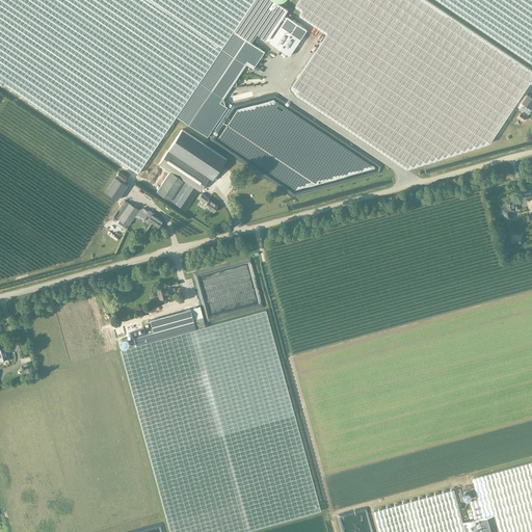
[(0,0),(0,81),(138,174),(177,117),(207,137),(228,107),(224,106),(220,103),(246,64),(254,69),(265,52),(250,43),(257,33),(267,41),(288,10),(272,0),(0,0)]
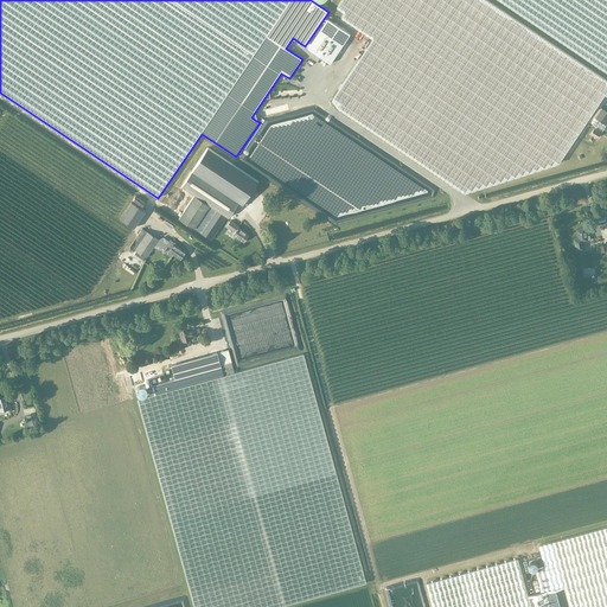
[(342,0),(337,7),(345,13),(342,18),(372,39),(332,100),(338,108),(464,193),(558,163),(605,94),(606,95),(606,81),(486,0),(342,0)]
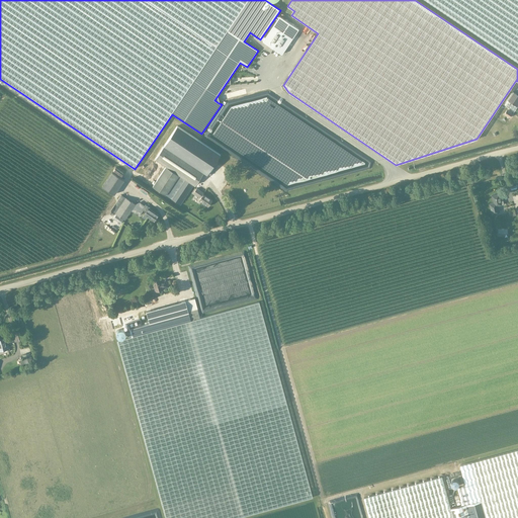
[(517,0),(425,0),(517,62),(517,0)]
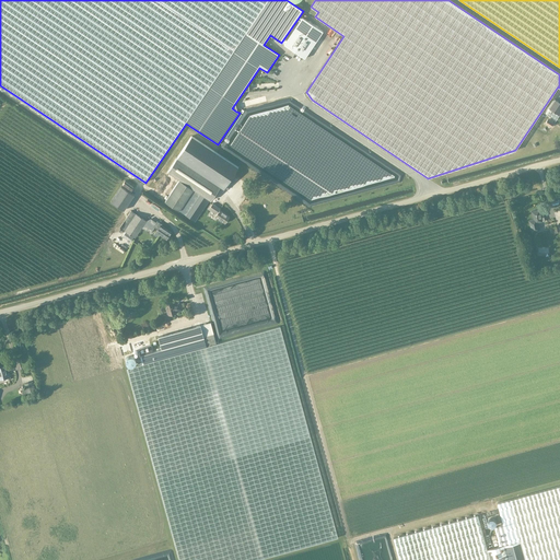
[(305,59),(323,32),(302,18),(283,45),(305,59)]
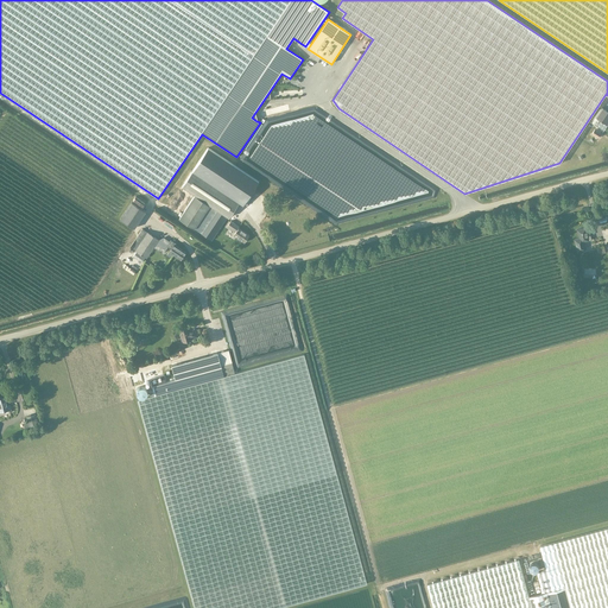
[(607,122),(607,112),(602,108),(595,118),(607,125),(607,122)]
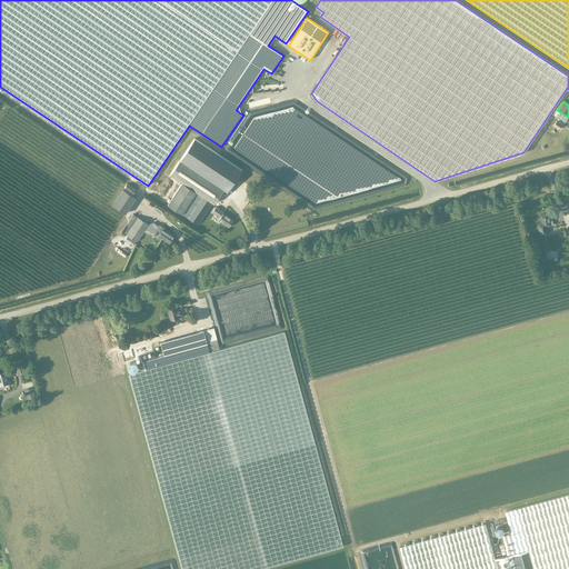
[(232,185),(241,170),(193,139),(170,176),(181,183),(167,206),(181,215),(198,226),(212,203),(213,205),(222,190),(225,191),(227,192),(229,189),(230,189),(229,191),(231,192),(232,190),(235,187),(232,185)]
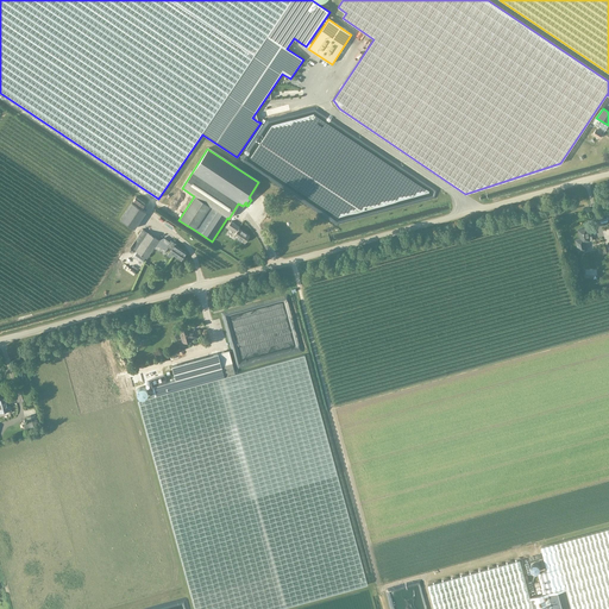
[(135,228),(146,212),(133,202),(121,219),(135,228)]
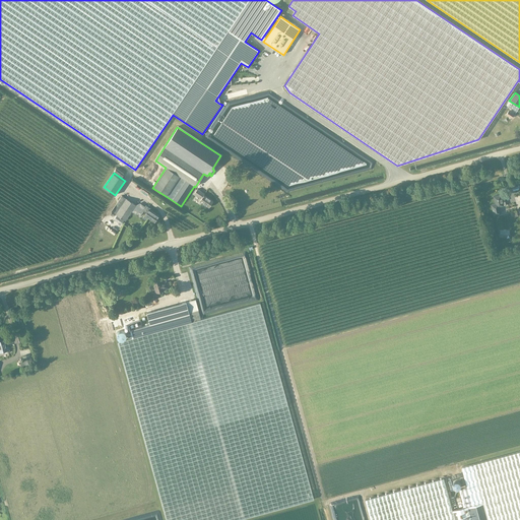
[(519,202),(519,188),(510,189),(511,203),(516,202),(516,203),(519,202)]
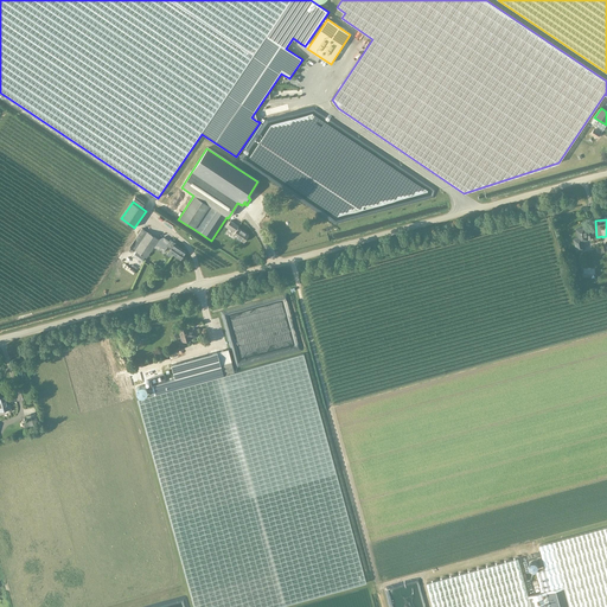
[(248,236),(237,228),(238,227),(230,221),(227,227),(231,230),(235,232),(232,235),(243,242),(248,236)]
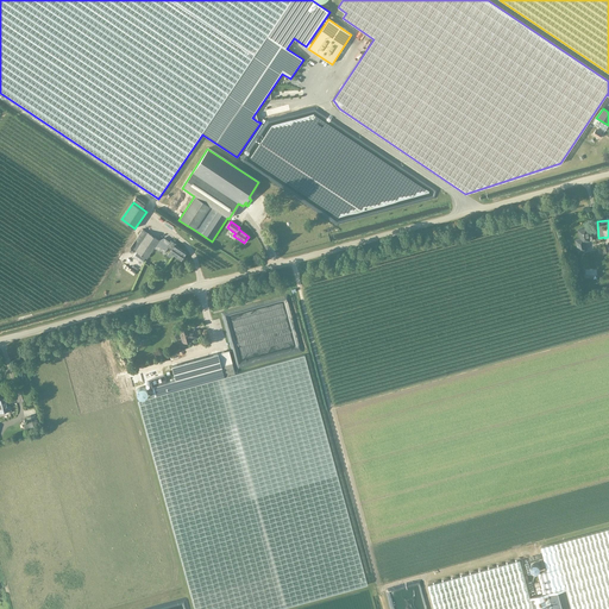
[(586,251),(584,243),(589,242),(589,240),(591,240),(590,236),(588,237),(585,228),(577,231),(579,238),(575,240),(578,253),(586,251)]
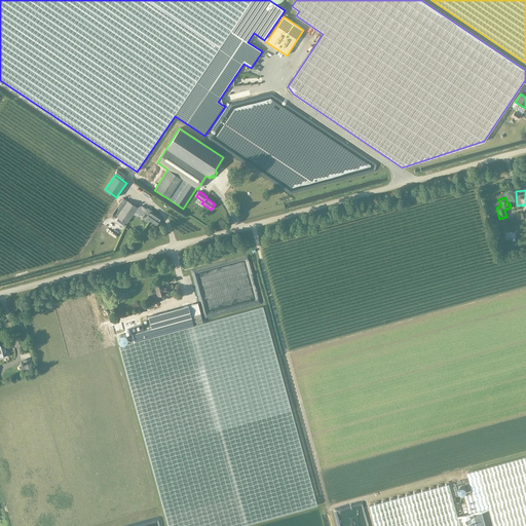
[(126,223),(138,208),(123,198),(113,214),(126,223)]
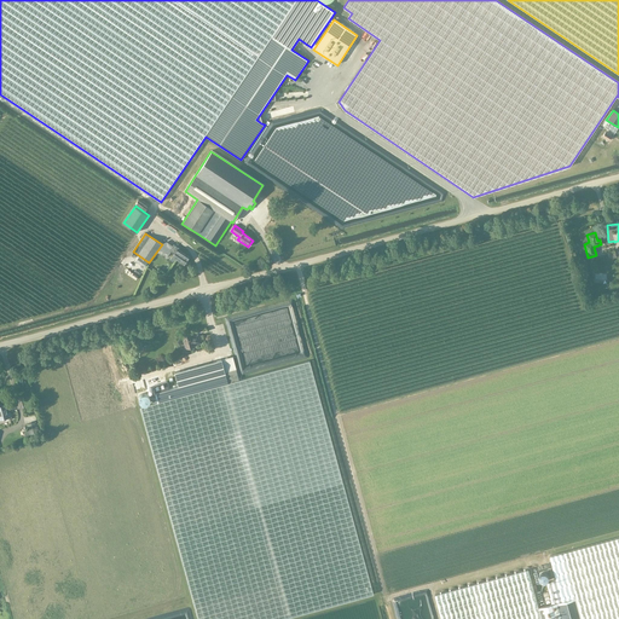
[(184,265),(189,258),(178,250),(179,249),(173,246),(169,252),(173,254),(172,256),(184,265)]
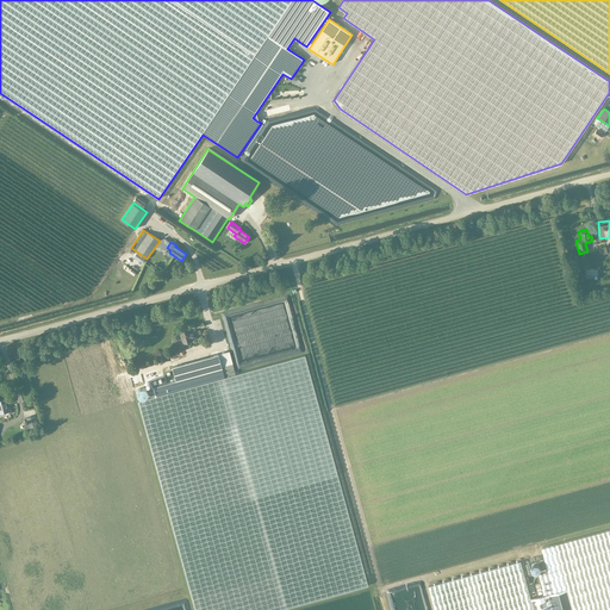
[(184,343),(193,341),(193,340),(198,338),(197,335),(195,335),(194,331),(190,332),(188,329),(179,331),(180,336),(181,336),(184,343)]
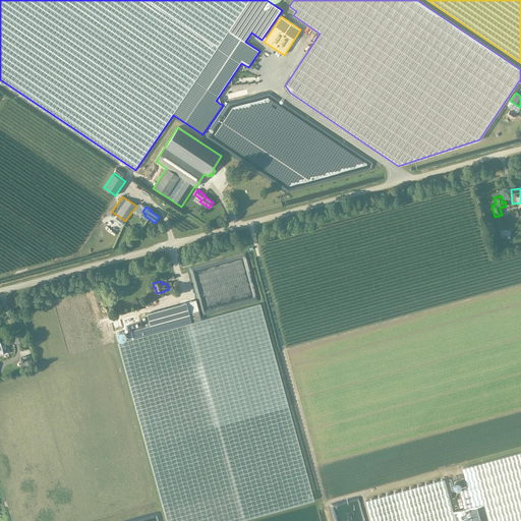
[(132,339),(118,343),(166,520),(238,520),(314,501),(261,303),(201,320),(195,300),(147,313),(151,326),(130,331),(132,339)]
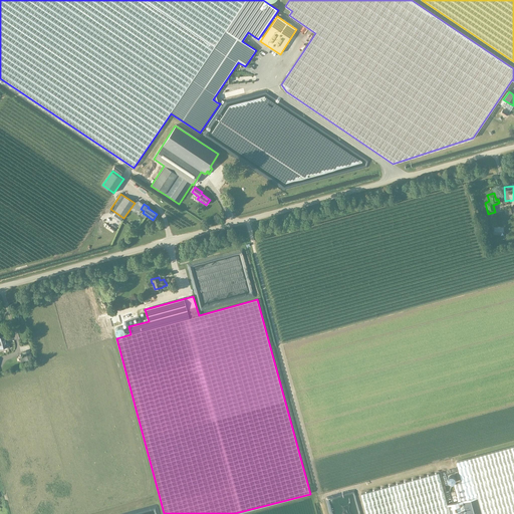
[(121,326),(119,326),(118,327),(116,328),(115,329),(115,330),(115,332),(116,333),(117,335),(118,335),(120,335),(121,335),(123,334),(124,333),(124,331),(124,330),(123,328),(122,327),(121,326)]
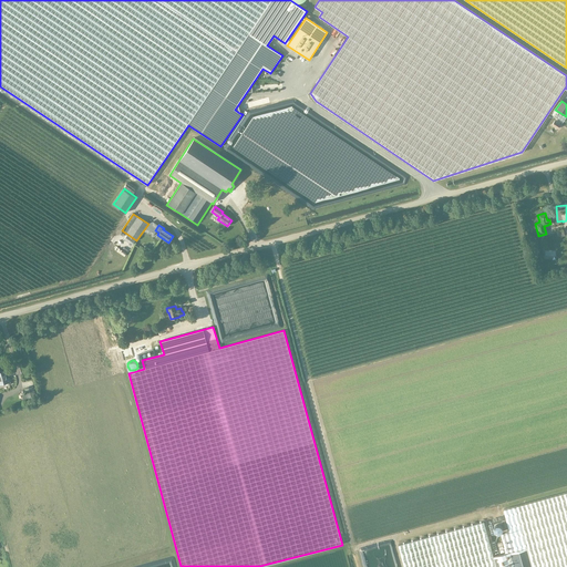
[(0,384),(10,382),(9,378),(7,378),(4,371),(0,371),(0,384)]
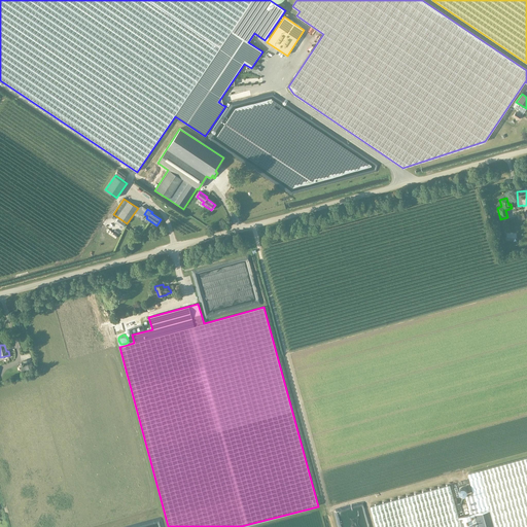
[(375,526),(526,526),(526,457),(468,473),(479,512),(458,517),(450,485),(370,506),(375,526)]
